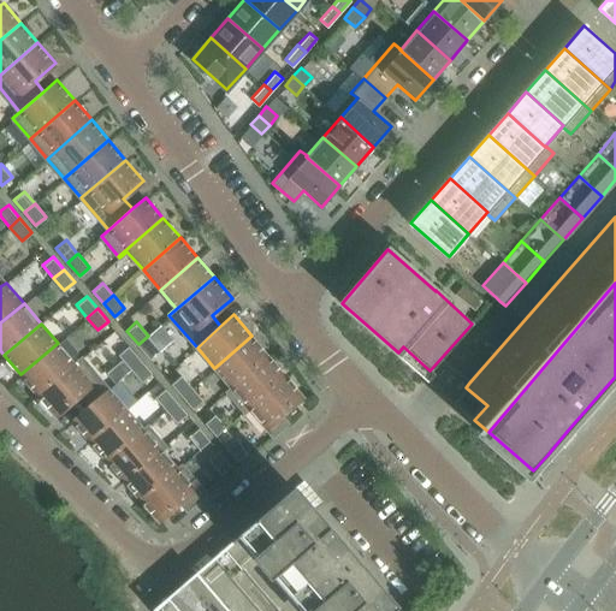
[(160,349),(148,336),(138,344),(149,359),(160,349)]
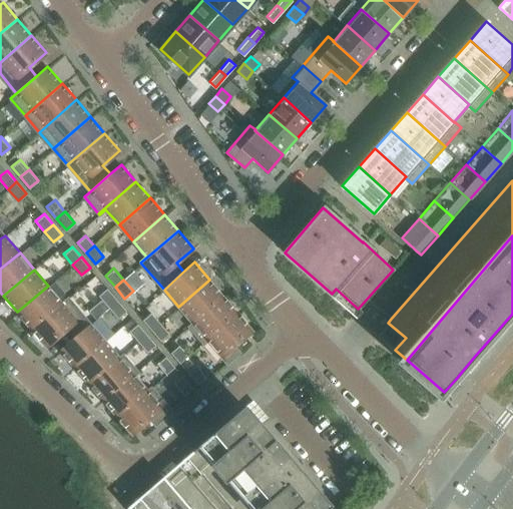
[(191,322),(222,295),(209,280),(178,307),(191,322)]
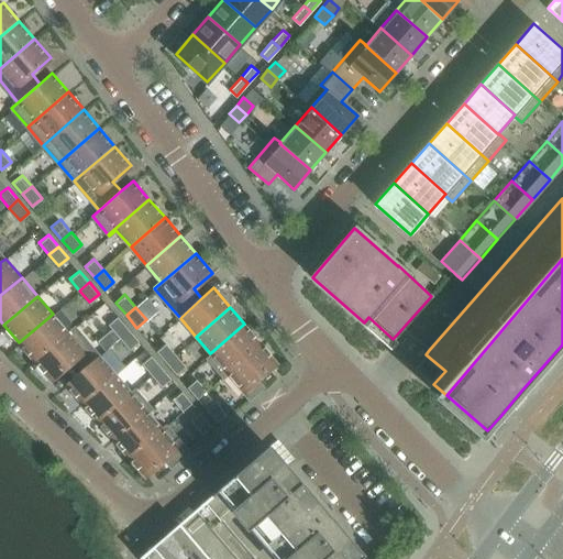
[(34,360),(67,330),(53,314),(19,342),(34,360)]
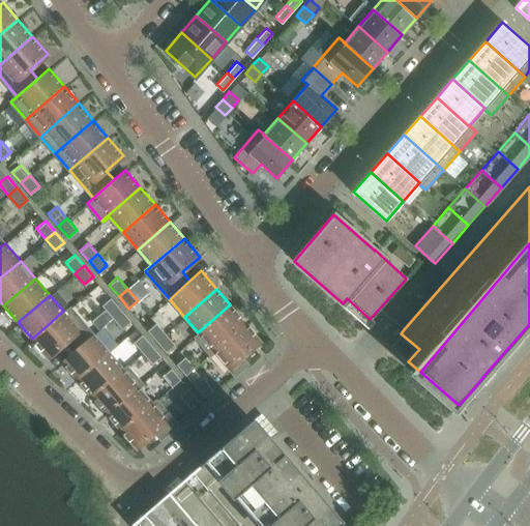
[(120,309),(111,296),(101,304),(112,316),(120,309)]
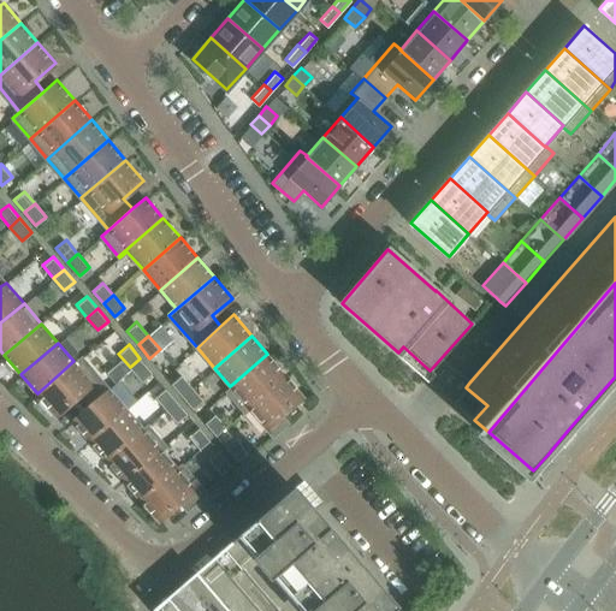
[(243,410),(285,374),(267,354),(230,386),(226,390),(243,410)]
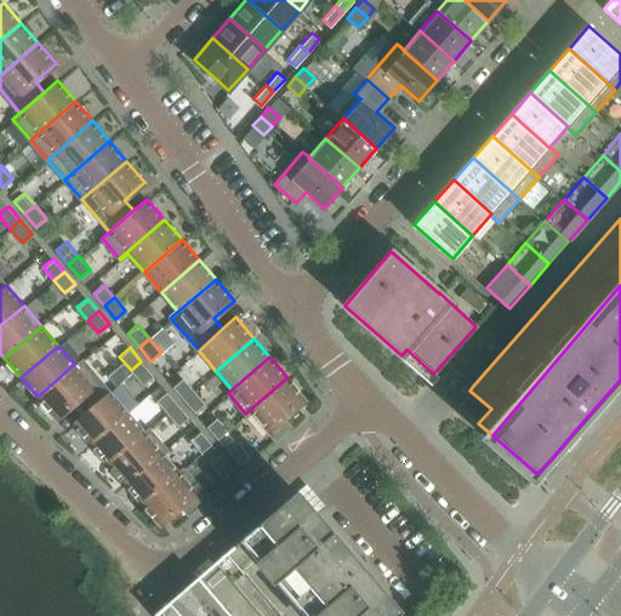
[(109,391),(83,359),(81,358),(74,364),(38,397),(56,418),(77,400),(86,411),(109,391)]
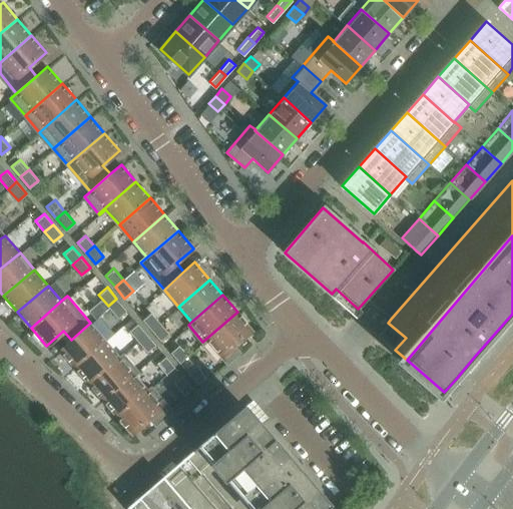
[(126,310),(116,299),(108,306),(118,317),(126,310)]
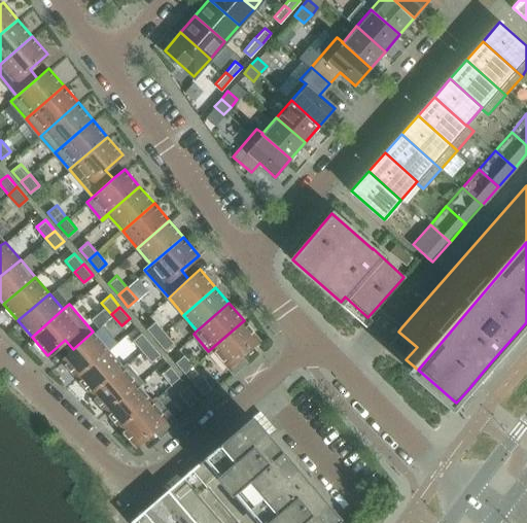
[(164,330),(154,320),(146,327),(155,338),(164,330)]
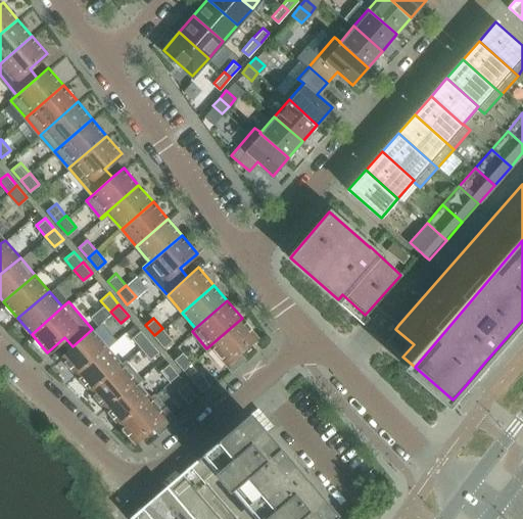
[(239,351),(257,336),(242,318),(206,348),(207,349),(211,346),(231,369),(244,358),(239,351)]
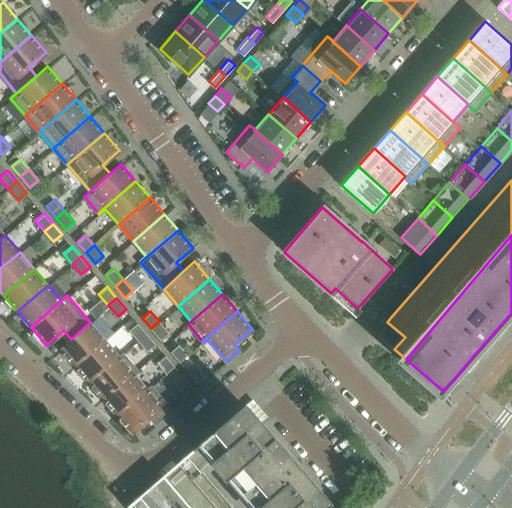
[(169,332),(159,321),(151,328),(160,339),(169,332)]
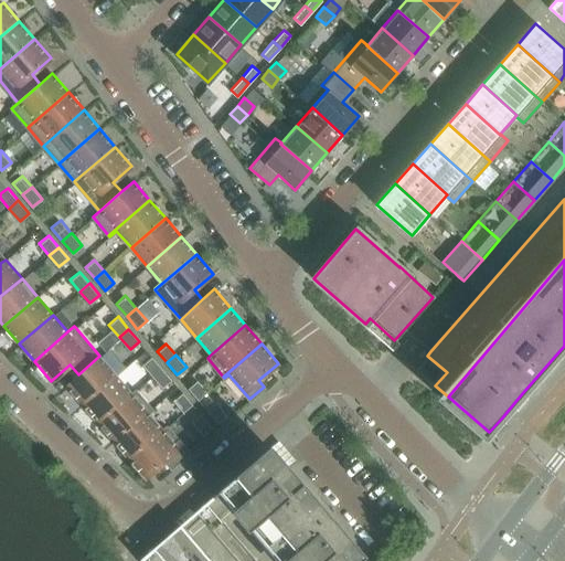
[(82,403),(116,373),(99,356),(78,374),(66,385),(82,403)]
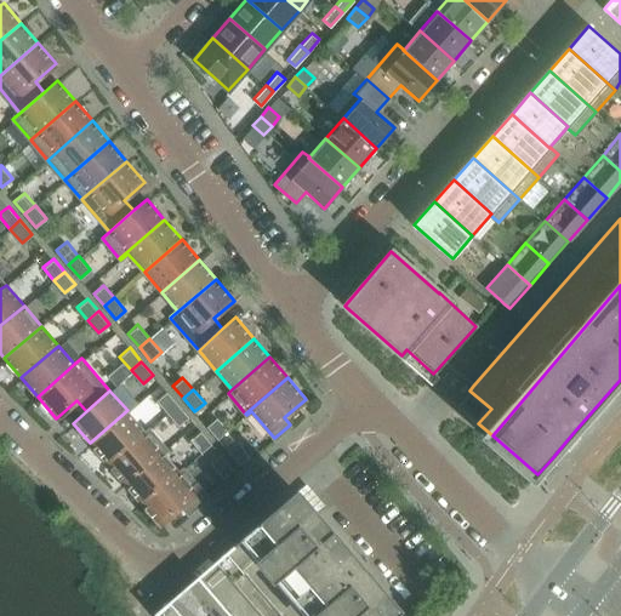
[(177,403),(166,391),(157,399),(167,412),(177,403)]
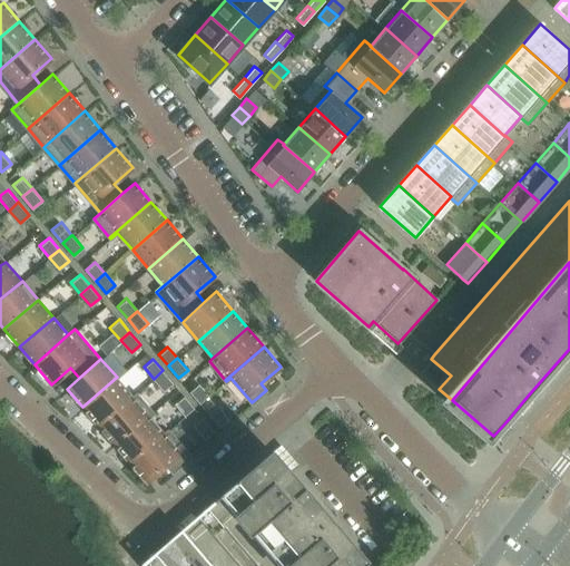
[(431,359),(420,372),(439,389),(451,376),(431,359)]
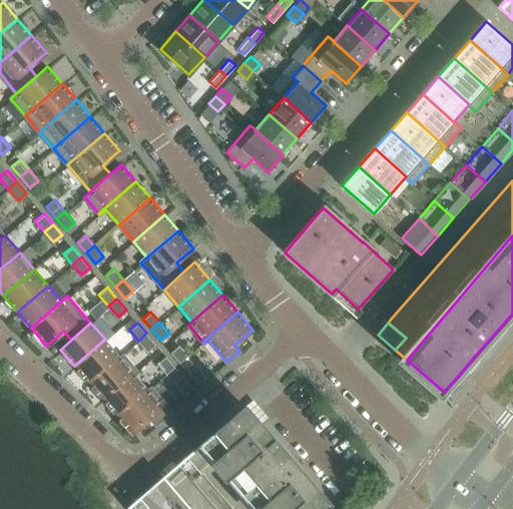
[(155,344),(146,333),(138,341),(147,351),(155,344)]
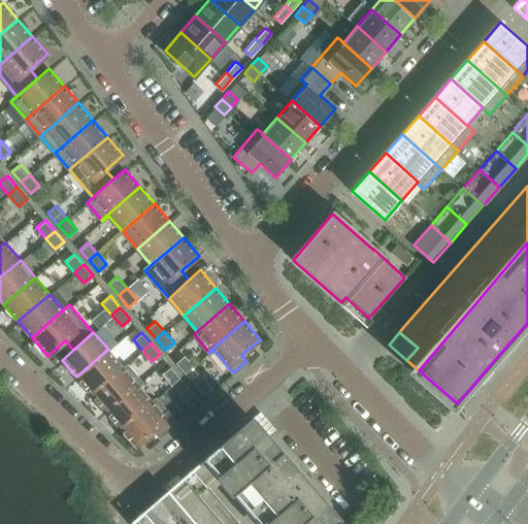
[(91,393),(123,366),(108,349),(76,377),(91,393)]
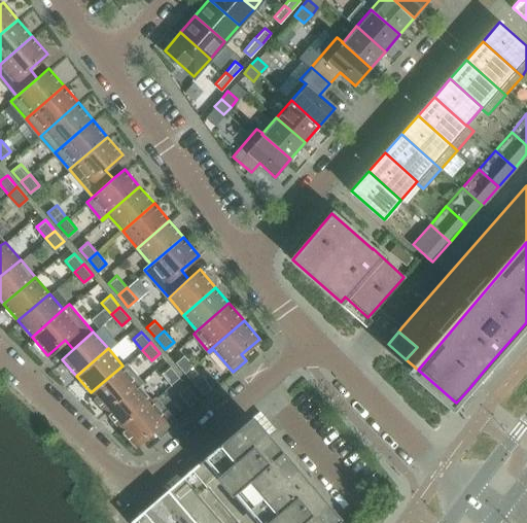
[(194,364),(183,353),(175,361),(184,372),(194,364)]
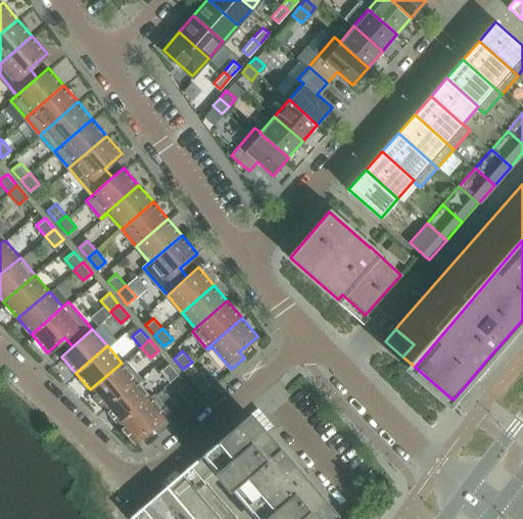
[(104,407),(139,376),(125,360),(122,363),(90,389),(104,407)]
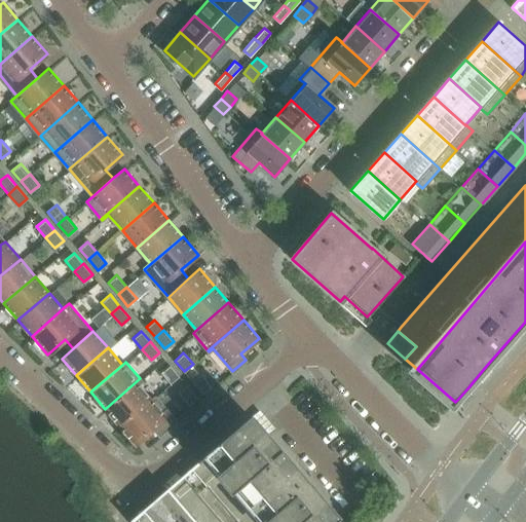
[(179,375),(170,364),(161,372),(171,382),(179,375)]
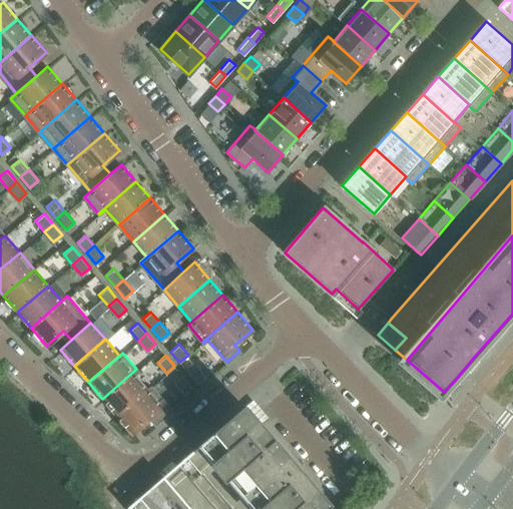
[(206,376),(195,363),(186,371),(197,383),(206,376)]
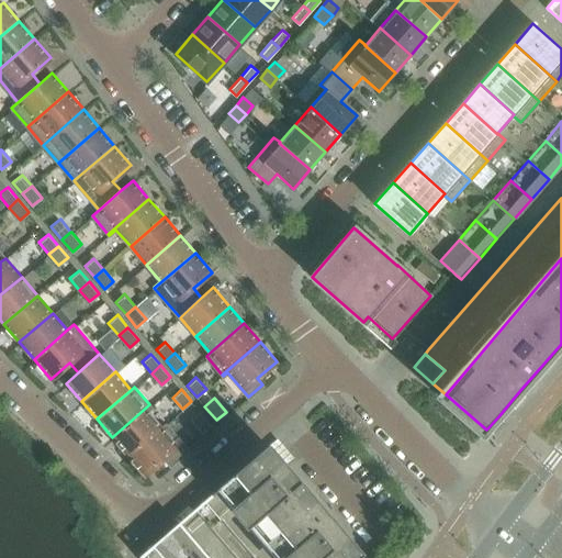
[(112,437),(127,455),(161,425),(148,410),(152,406),(149,404),(112,437)]
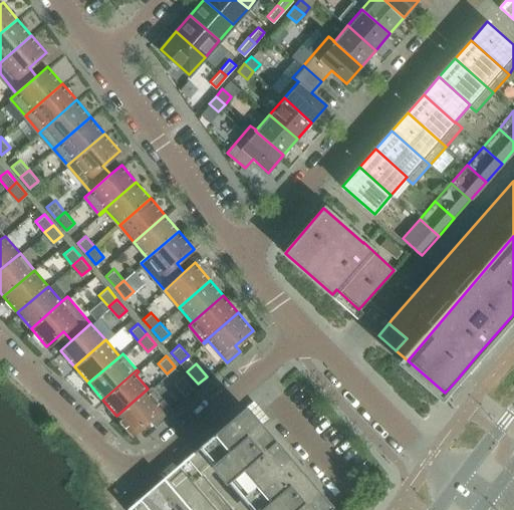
[(193,388),(183,375),(174,383),(185,395),(193,388)]
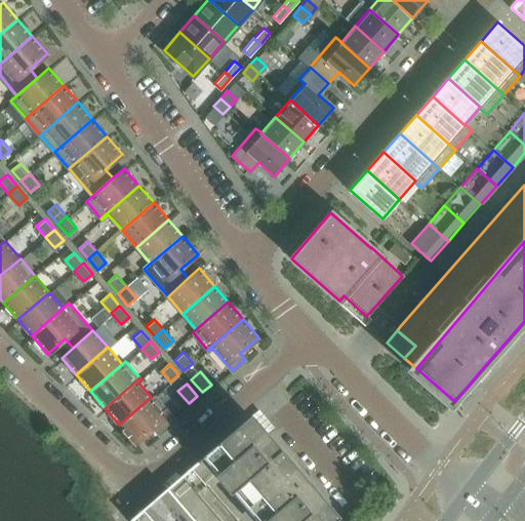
[(175,419),(173,416),(154,394),(151,397),(119,425),(135,443),(154,428),(159,434),(175,419)]
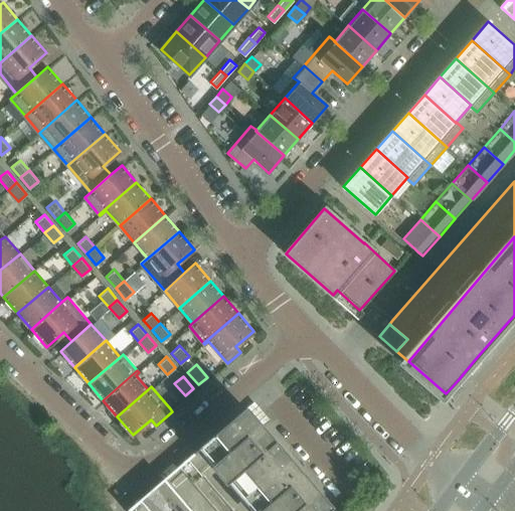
[(233,510),(327,510),(332,507),(245,407),(187,457),(233,510)]
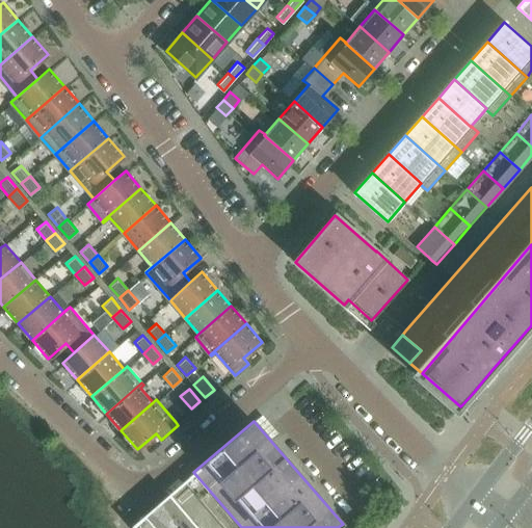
[(132,527),(163,527),(184,511),(168,494),(136,521),(131,526),(132,527)]
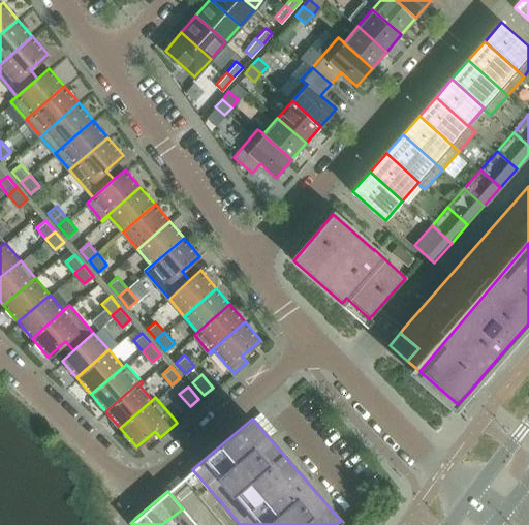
[(162,524),(197,524),(183,508),(162,524)]
